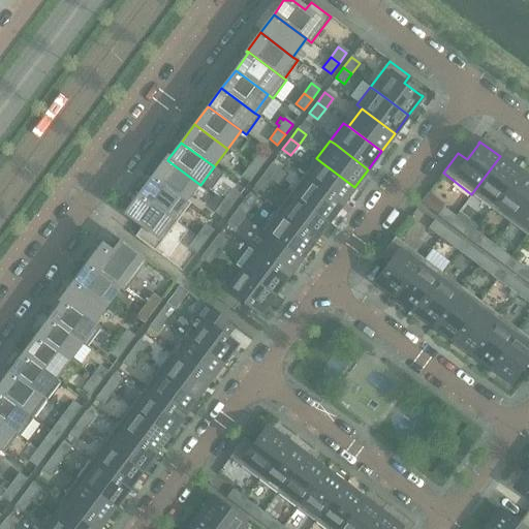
[(258,170),(266,161),(257,155),(250,164),(258,170)]
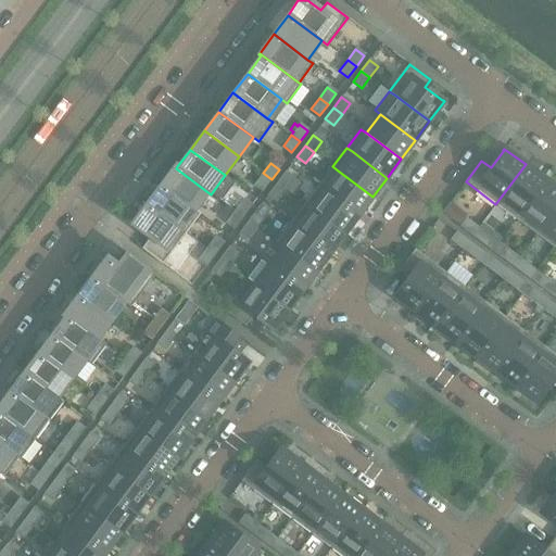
[(516,218),(545,179),(526,164),(495,204),(516,218)]
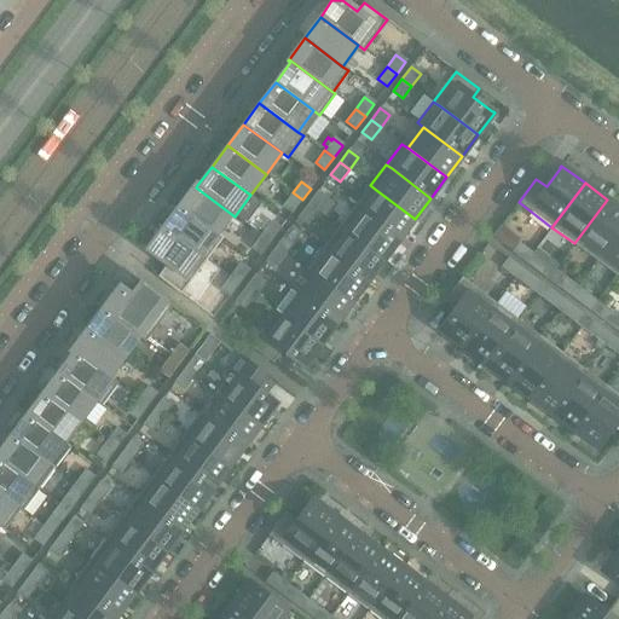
[(235,217),(196,187),(197,185),(195,184),(178,207),(215,236),(231,214),(233,217),(235,217)]
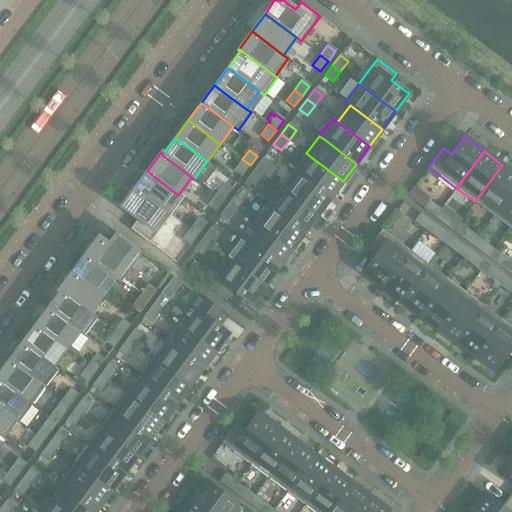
[(343,181),(311,157),(306,153),(293,171),(298,174),(330,198),(343,181)]
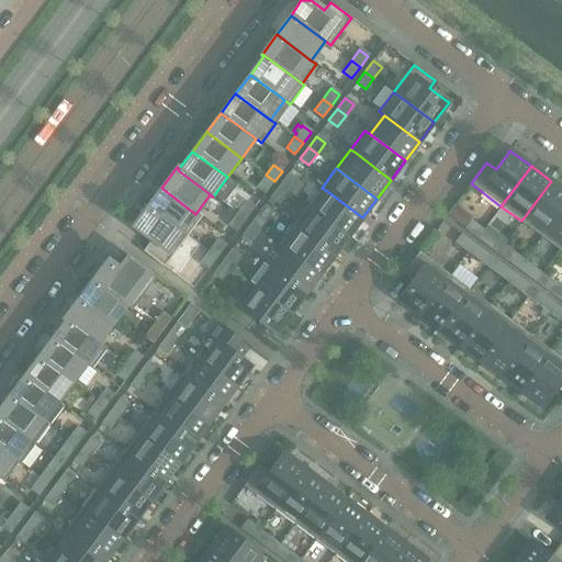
[(266,192),(274,181),(266,175),(257,186),(266,192)]
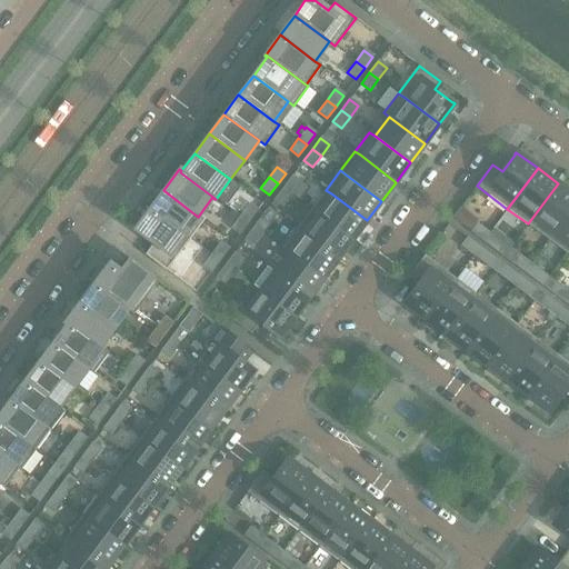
[(292,195),(300,183),(291,177),(283,188),(292,195)]
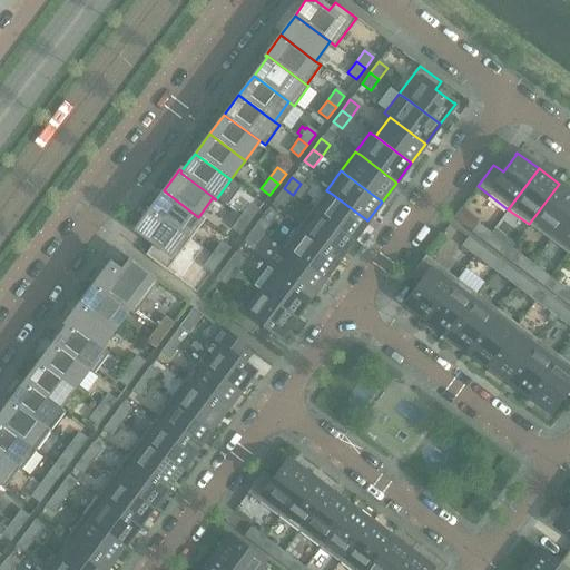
[(549,239),(569,210),(569,192),(559,184),(529,224),(549,239)]
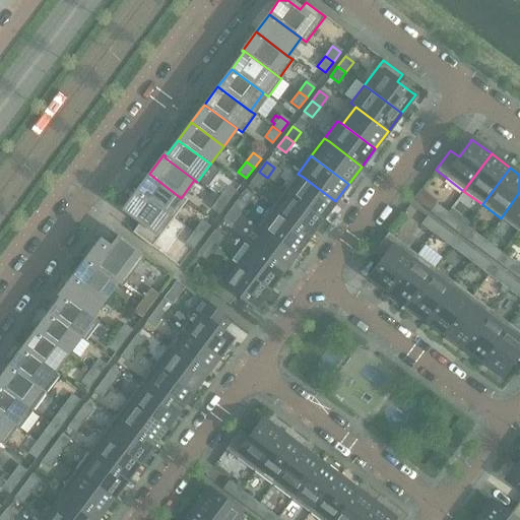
[(259,188),(267,178),(259,172),(251,182),(259,188)]
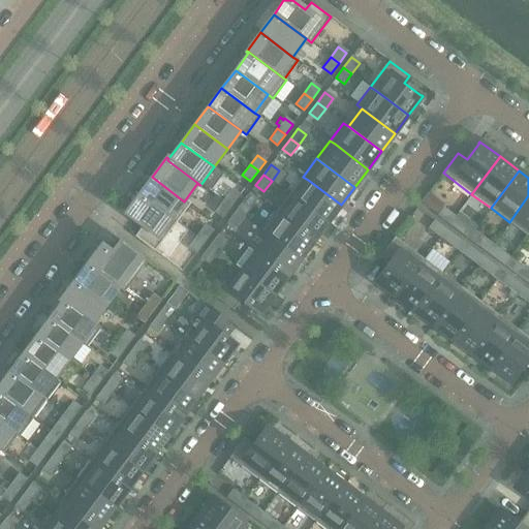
[(184,201),(152,177),(138,194),(176,223),(189,205),(184,201)]
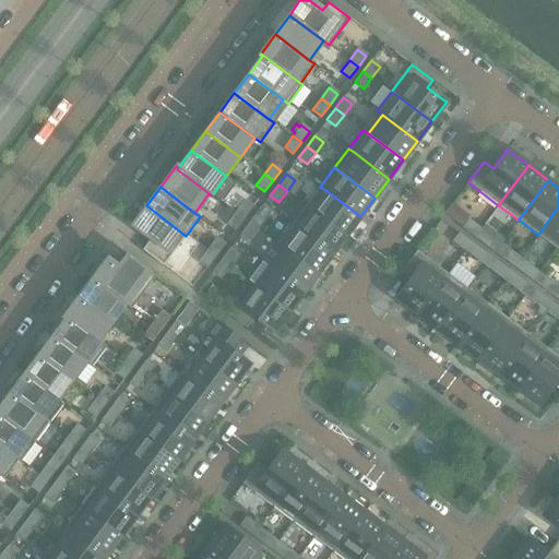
[(360,216),(325,190),(320,187),(306,205),(311,210),(346,236),(360,216)]
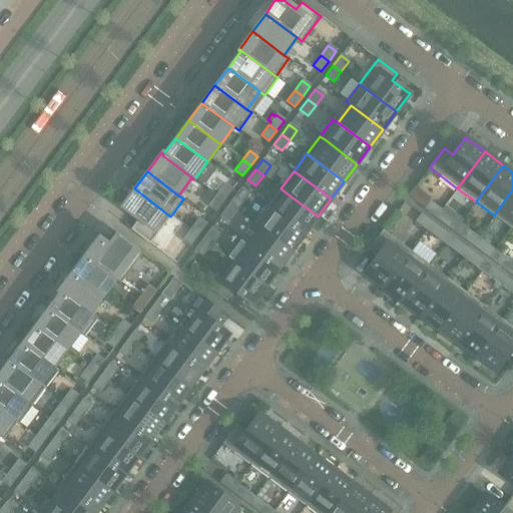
[(224,200),(231,190),(223,184),(216,194),(224,200)]
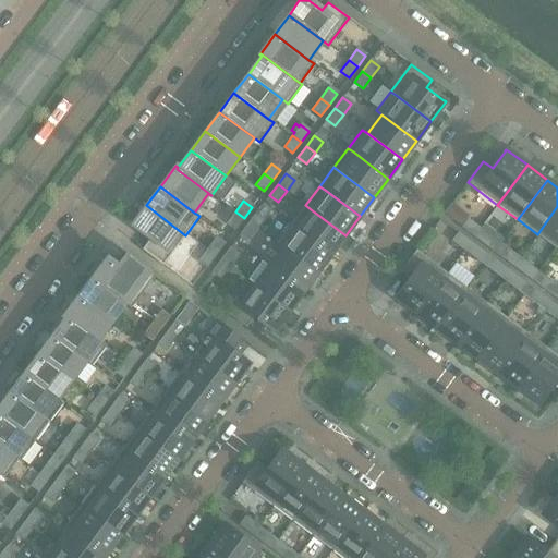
[(164,265),(185,235),(146,205),(132,223),(150,238),(142,250),(164,265)]
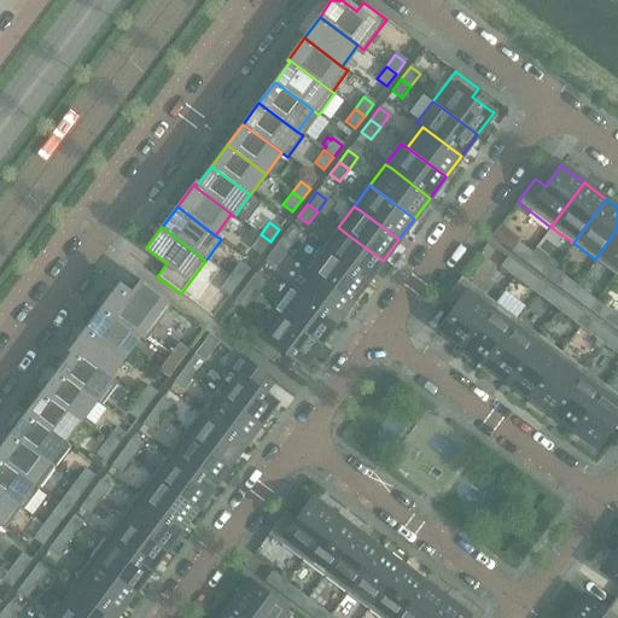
[(383,261),(344,232),(338,227),(322,249),(327,252),(367,281),(383,261)]
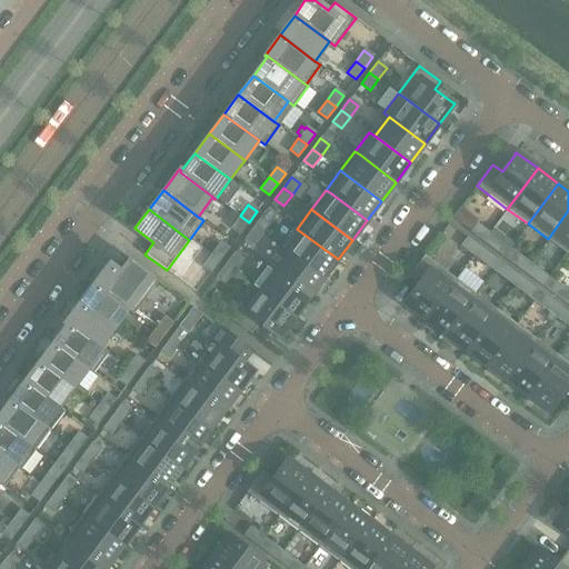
[(568,255),(568,253),(568,210),(548,239),(568,255)]
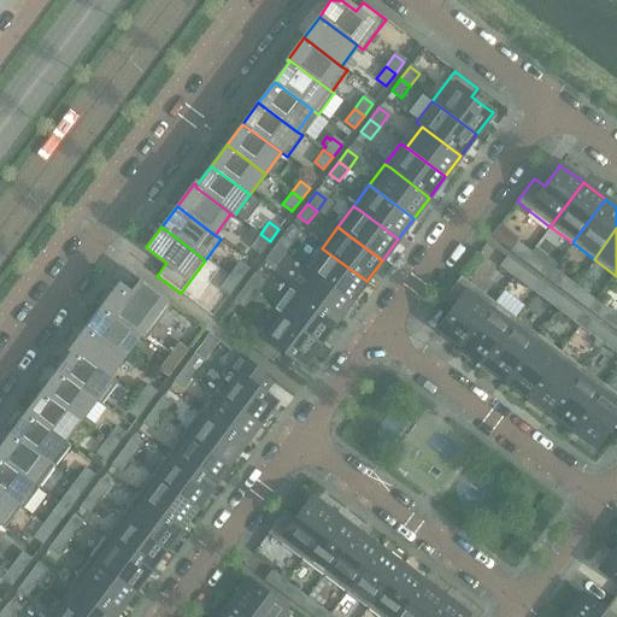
[(260,253),(270,241),(260,234),(251,246),(260,253)]
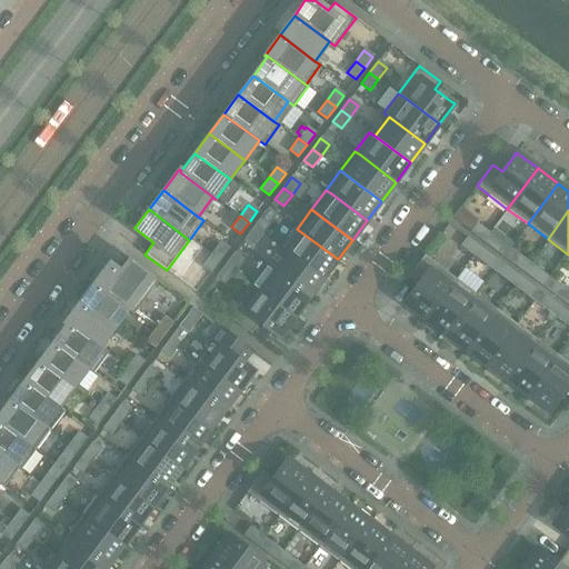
[(263,233),(271,222),(262,216),(255,227),(263,233)]
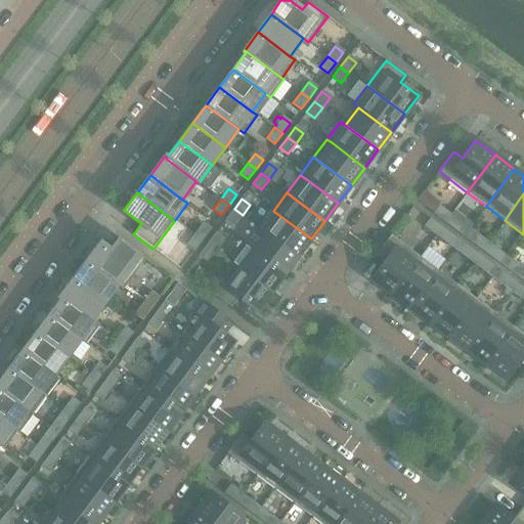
[(445,222),(451,214),(441,207),(435,215),(445,222)]
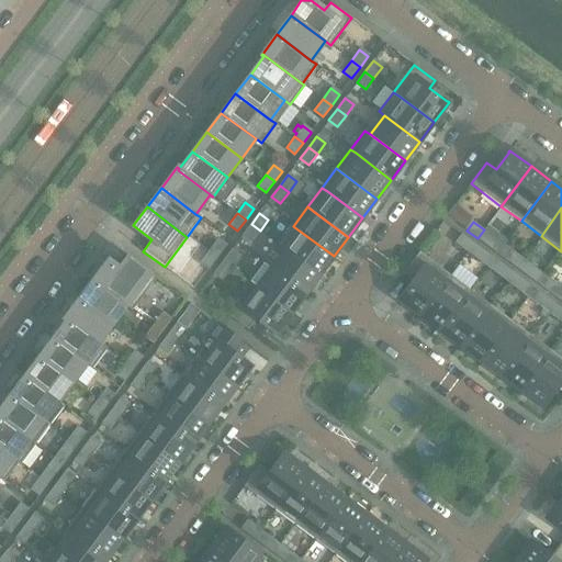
[(251,242),(260,231),(251,224),(243,235),(251,242)]
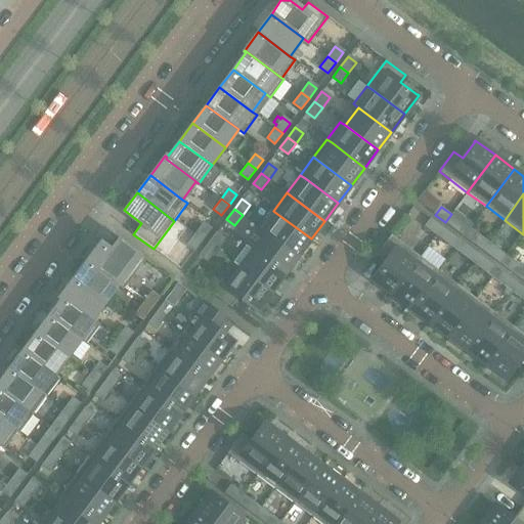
[(311,238),(277,214),(273,211),(260,228),(264,232),(298,257),(311,238)]
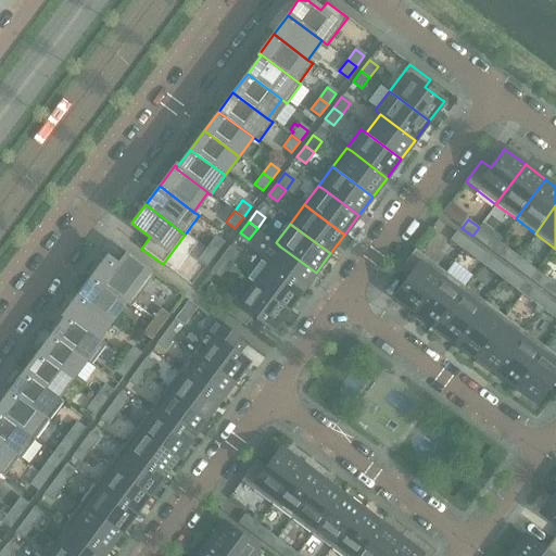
[(483,244),(490,236),(479,227),(472,236),(483,244)]
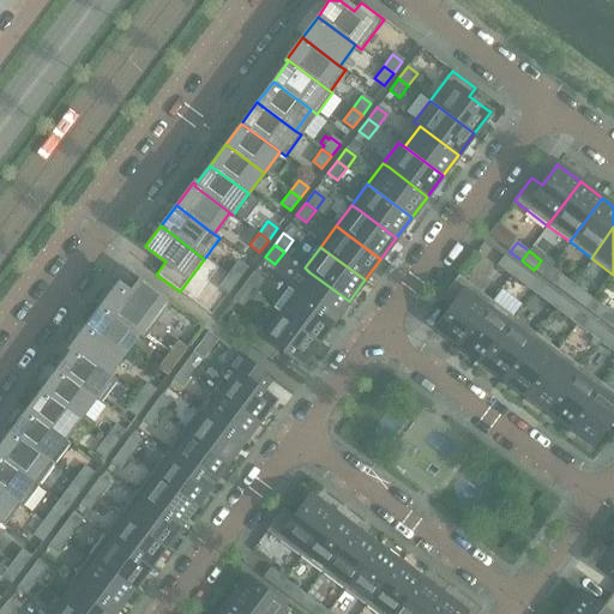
[(510,276),(517,266),(505,257),(498,266),(510,276)]
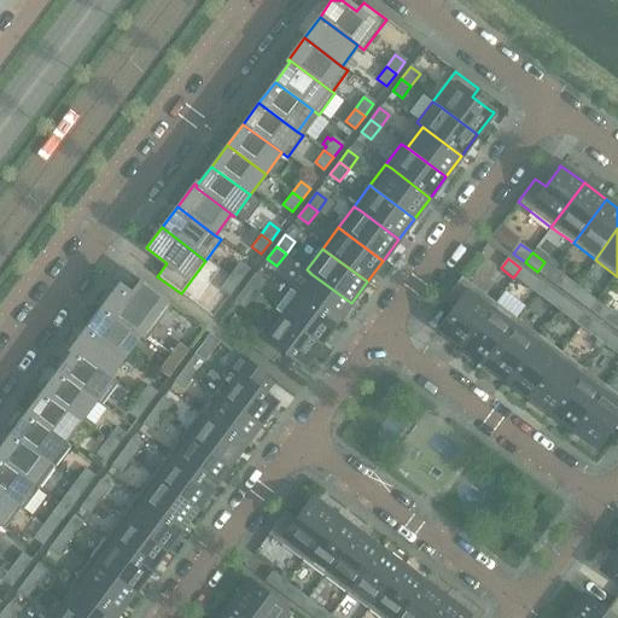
[(239,284),(248,272),(238,264),(229,277),(239,284)]
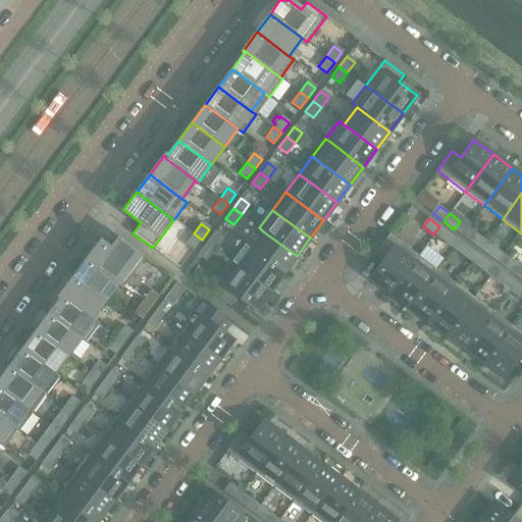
[(444,242),(450,233),(439,226),(433,235),(444,242)]
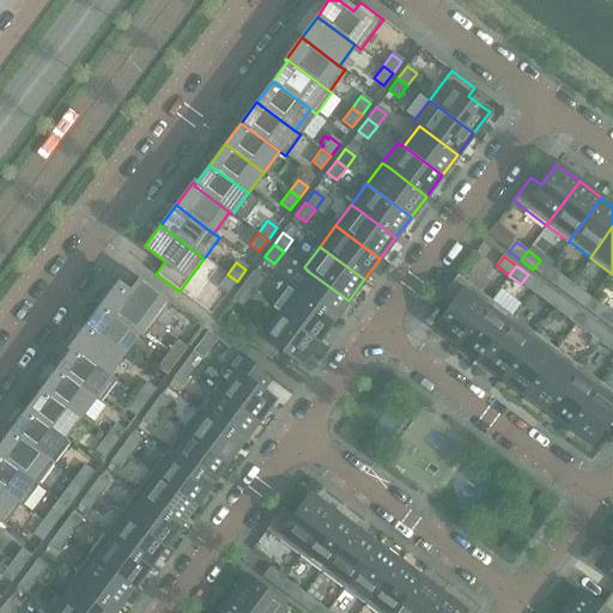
[(349,301),(309,272),(293,292),(333,321),(349,301)]
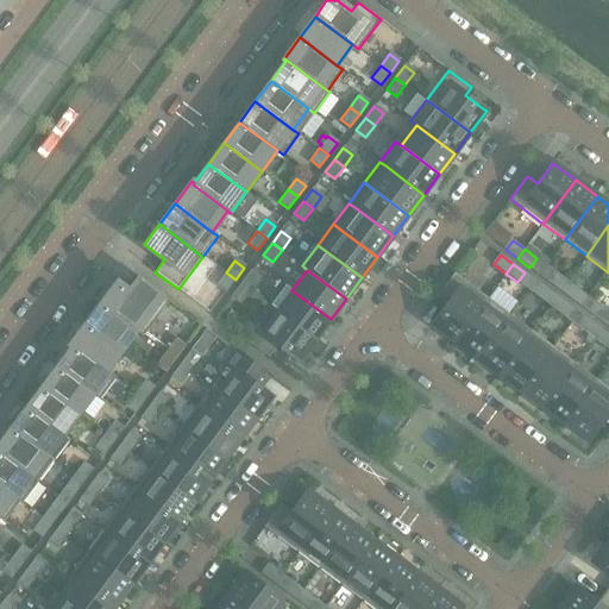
[(251,290),(259,278),(250,271),(242,283),(251,290)]
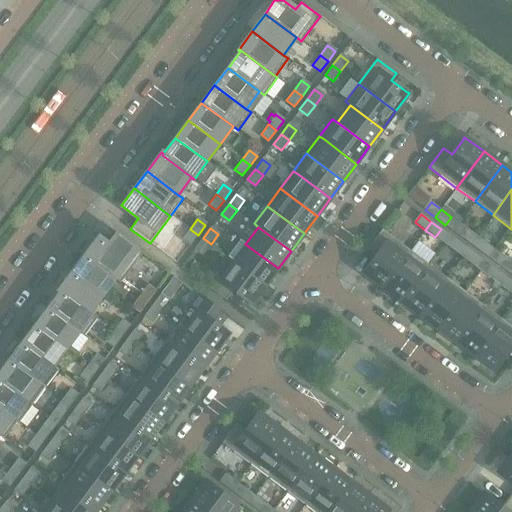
[(190,245),(198,235),(190,229),(182,239),(190,245)]
